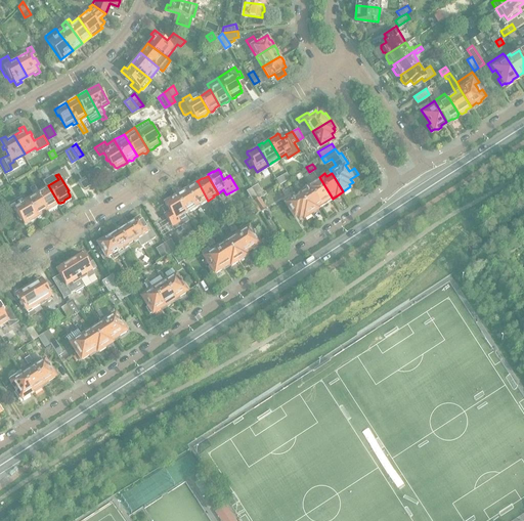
[(333,199),(319,177),(309,183),(322,205),(333,199)]
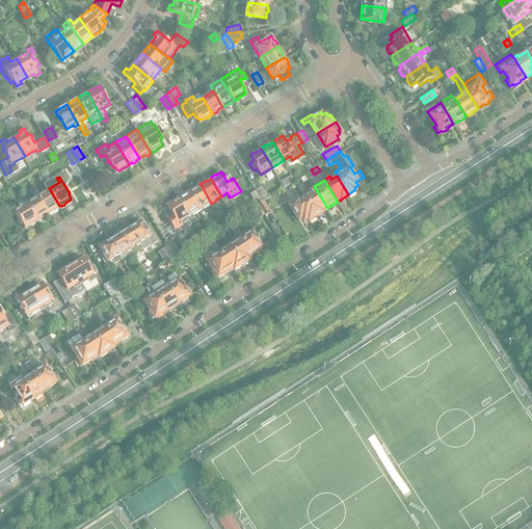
[(211,204),(201,184),(198,185),(193,188),(189,191),(201,210),(202,209),(201,209),(210,204),(211,204)]
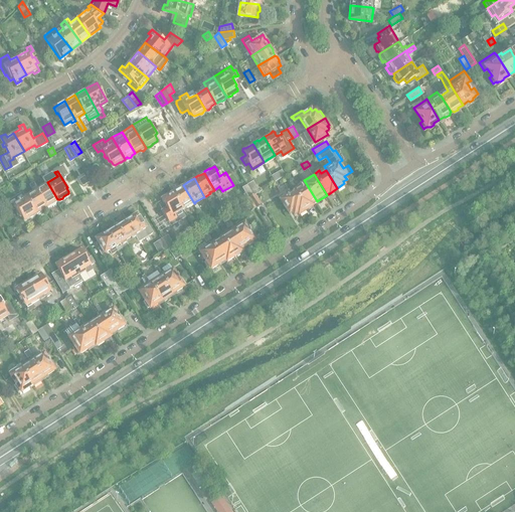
[(260,189),(253,179),(247,182),(254,193),(255,192),(260,189)]
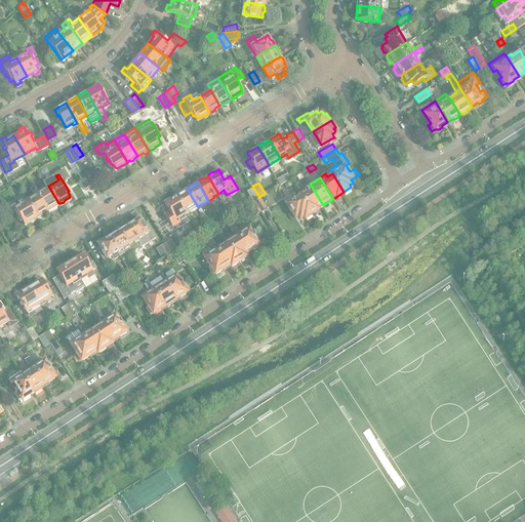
[(323,205),(310,184),(303,188),(304,189),(298,192),(312,212),(322,206),(323,205)]
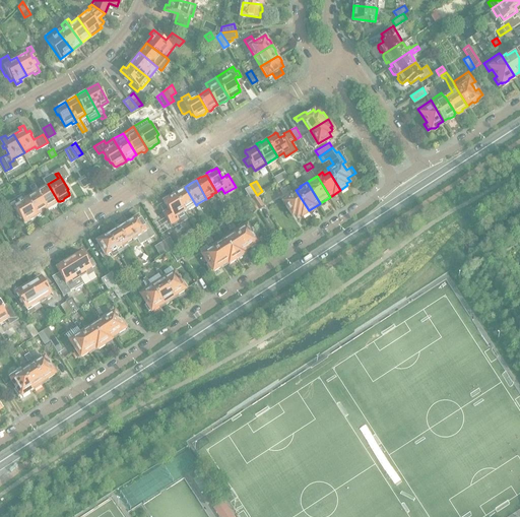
[(58,201),(48,184),(37,191),(47,208),(52,205),(54,205),(56,204),(57,202),(58,201)]
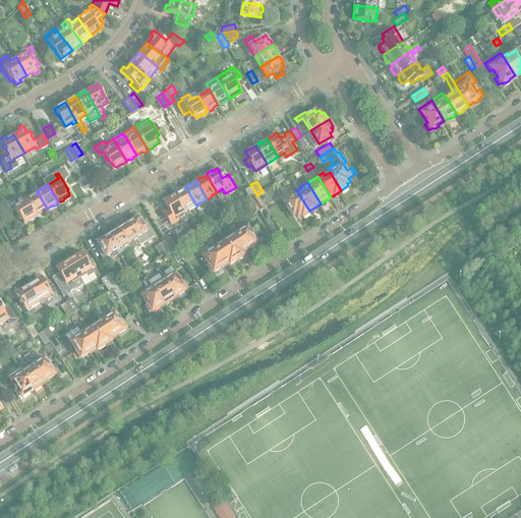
[(257,195),(250,184),(245,188),(248,193),(246,194),(249,199),(252,197),(257,195)]
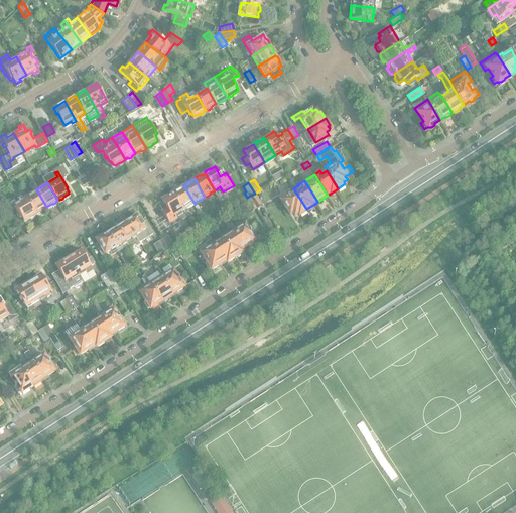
[(195,204),(183,185),(182,185),(177,188),(173,191),(183,209),(187,207),(188,207),(195,204)]
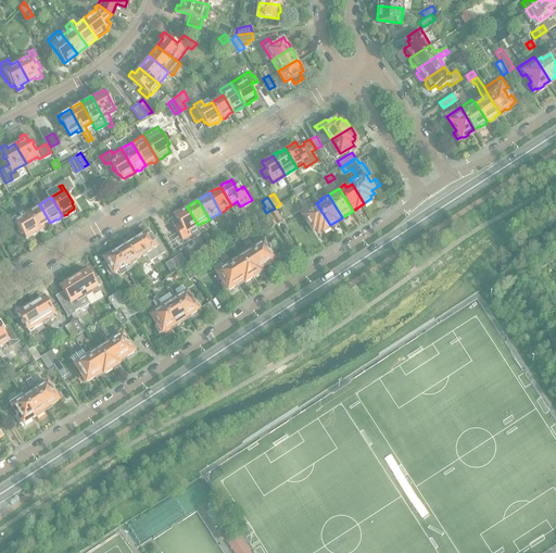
[(330,225),(316,203),(310,209),(307,205),(300,210),(313,228),(315,227),(317,230),(321,228),(323,229),(330,225)]
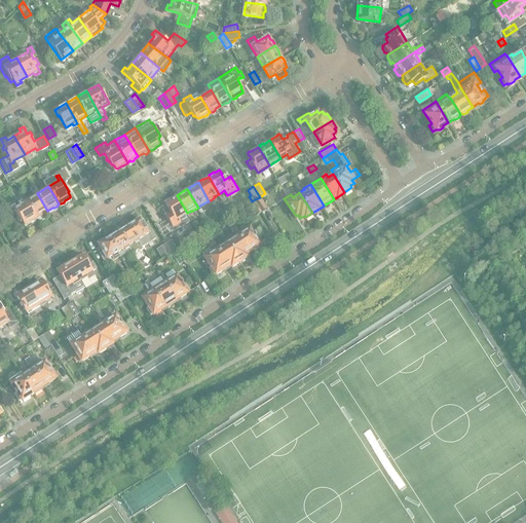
[(47,211),(37,193),(26,199),(37,217),(38,217),(40,217),(42,215),(43,213),(47,211)]
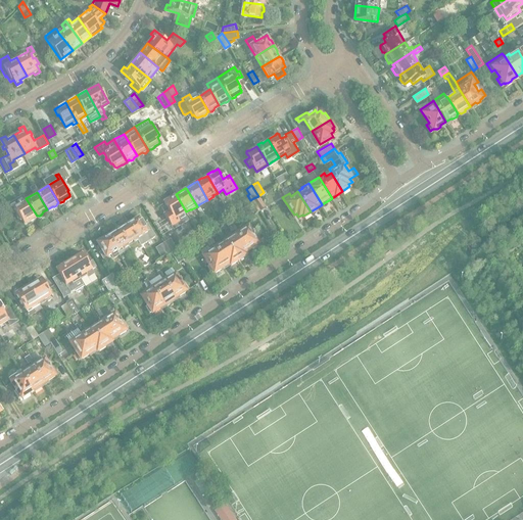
[(37,216),(26,198),(22,193),(7,202),(11,209),(13,207),(20,220),(21,219),(24,222),(26,223),(31,220),(33,220),(36,218),(36,216),(37,216)]
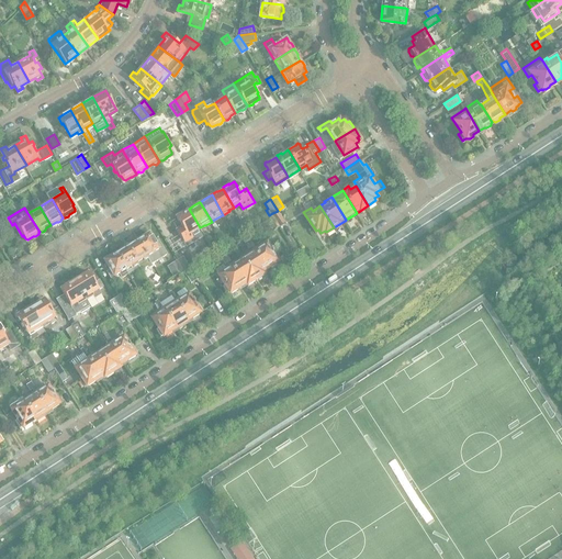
[(200,227),(189,209),(188,210),(187,209),(181,212),(182,213),(176,216),(179,221),(180,221),(184,228),(184,230),(188,235),(200,227)]
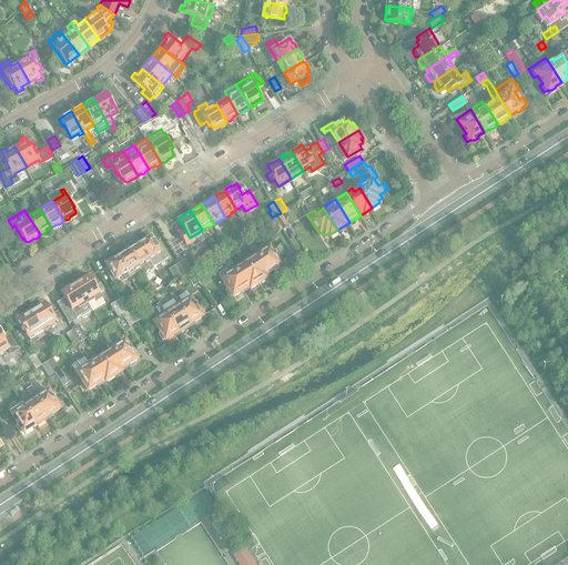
[(282,212),(281,213),(275,215),(283,226),(288,223),(282,212)]
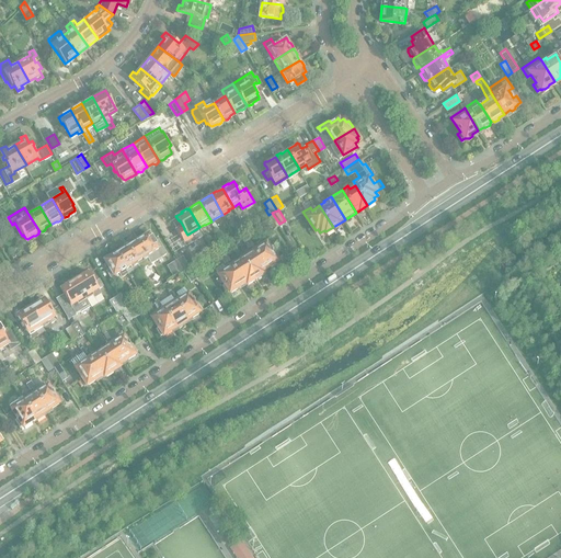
[(279,224),(272,213),(268,215),(266,217),(273,228),(279,224)]
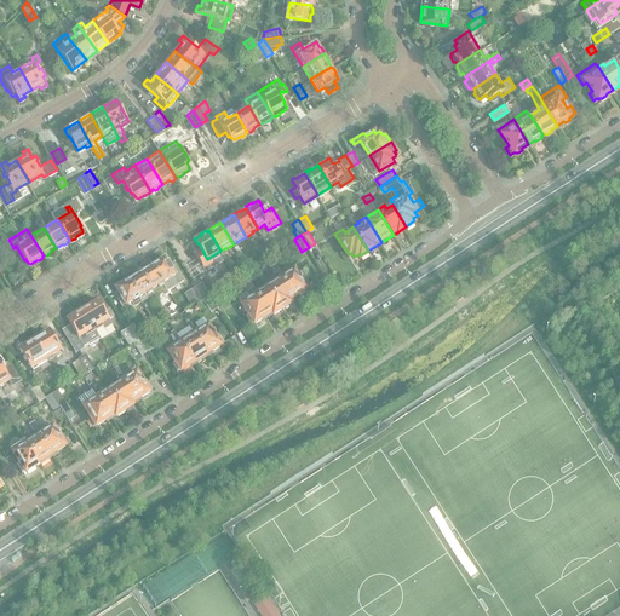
[(176,263),(171,265),(166,258),(162,260),(161,258),(159,259),(158,259),(155,262),(154,263),(153,264),(162,281),(167,288),(185,278),(176,263)]
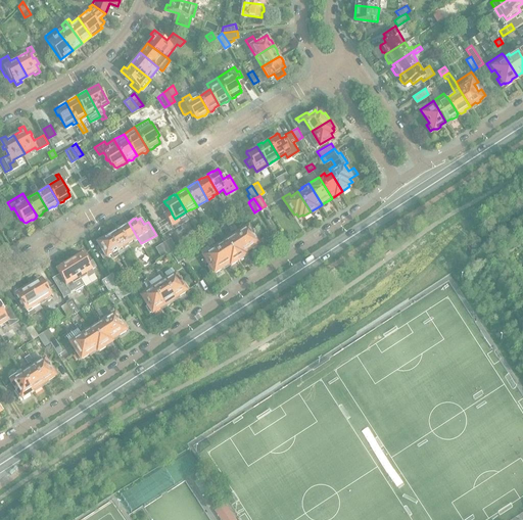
[(137,237),(129,223),(125,225),(123,225),(121,227),(120,228),(119,229),(128,243),(133,240),(137,237)]
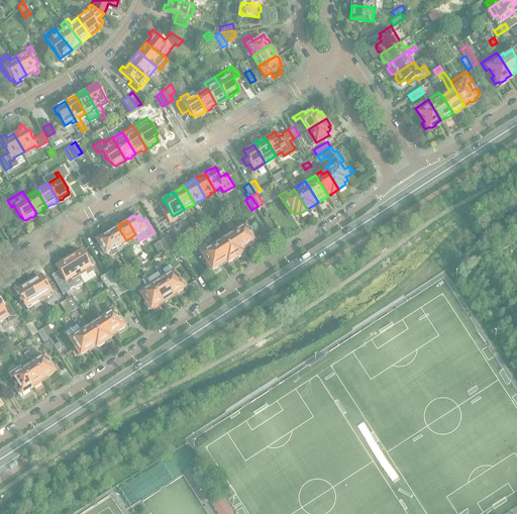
[(257,237),(253,231),(252,231),(245,221),(237,226),(233,228),(244,246),(256,239),(255,238),(257,237)]
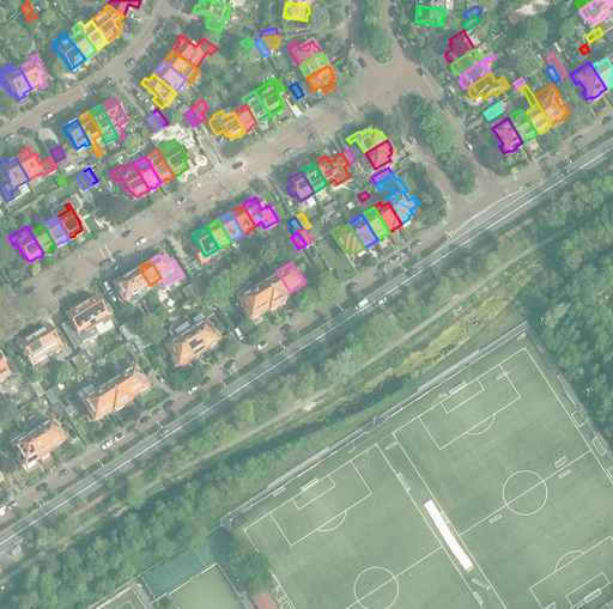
[(150,285),(139,268),(134,270),(132,270),(129,272),(128,274),(127,275),(138,292),(140,296),(140,297),(152,290),(151,287),(150,285)]
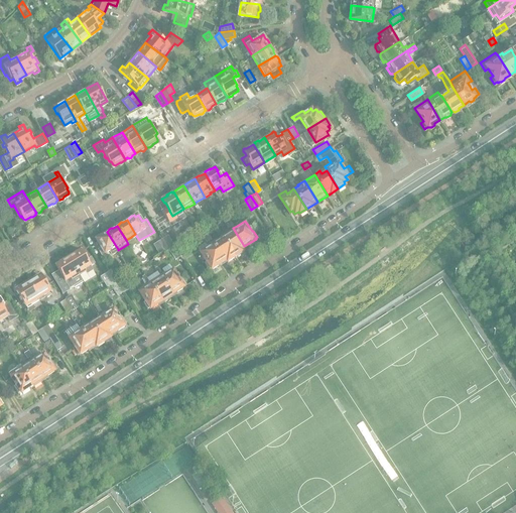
[(244,246),(233,228),(228,232),(223,235),(235,255),(242,250),(241,248),(244,246)]
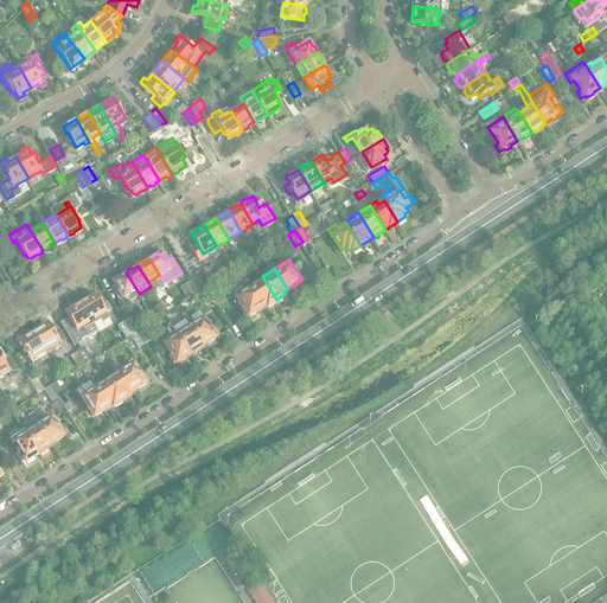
[(136,289),(126,273),(115,280),(114,282),(119,289),(115,292),(120,299),(122,297),(128,294),(132,297),(139,293),(136,289)]
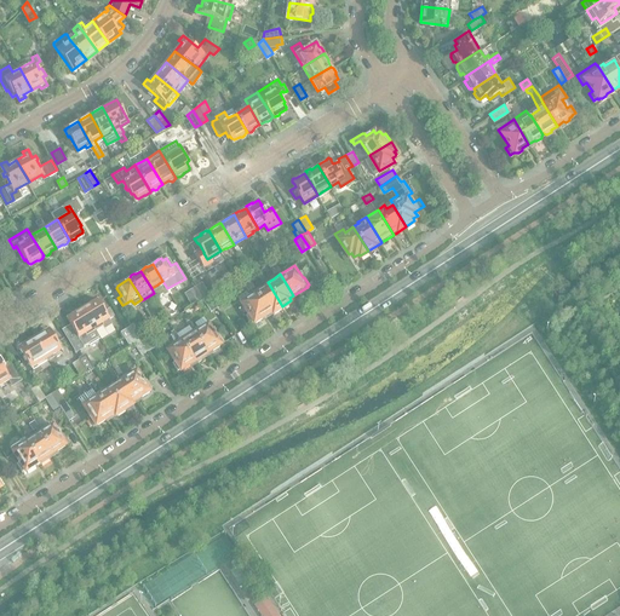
[(210,293),(202,280),(195,283),(204,297),(210,293)]
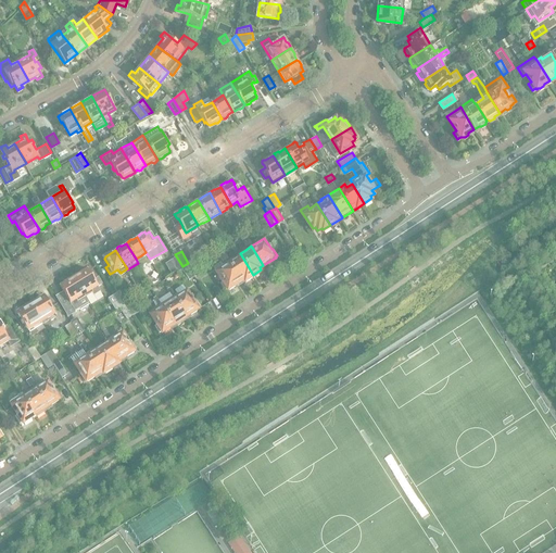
[(253,275),(240,253),(234,258),(232,258),(228,261),(240,280),(243,278),(245,280),(253,275)]
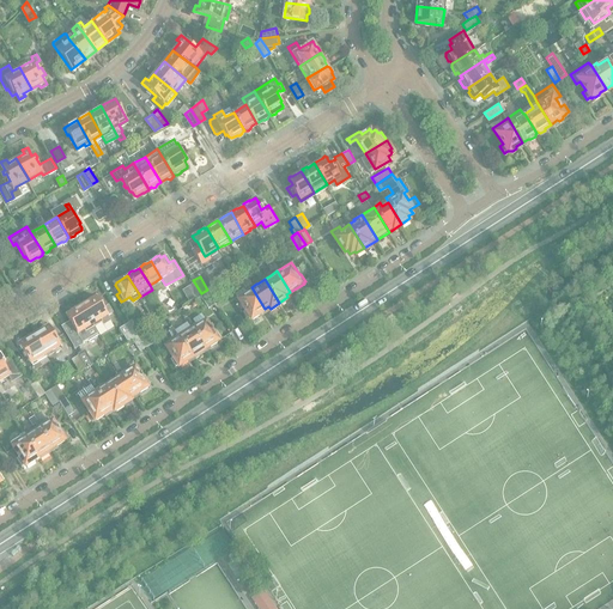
[(201,293),(193,280),(187,284),(195,297),(201,293)]
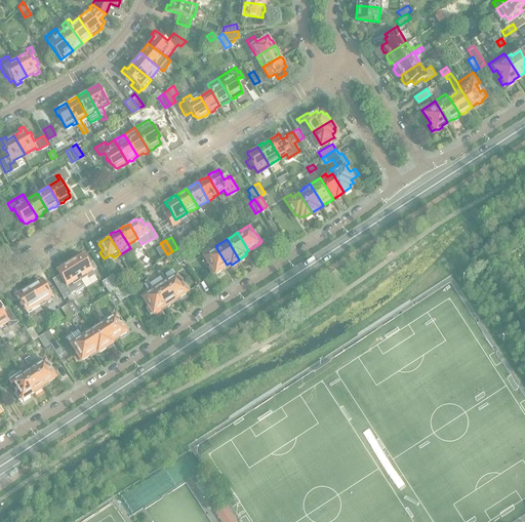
[(189,255),(183,245),(177,248),(184,258),(189,255)]
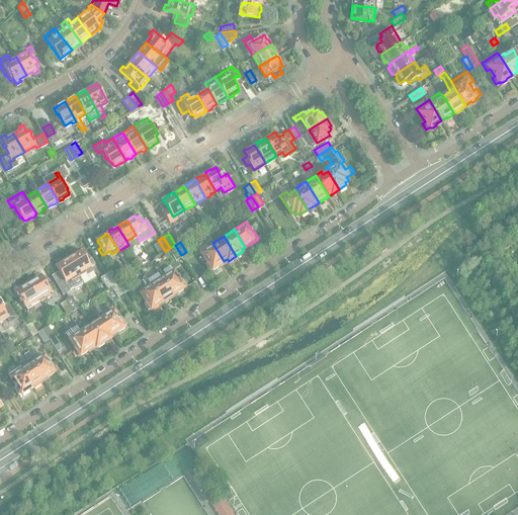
[(224,261),(212,243),(207,246),(199,251),(206,261),(204,262),(209,269),(211,268),(212,268),(224,261)]
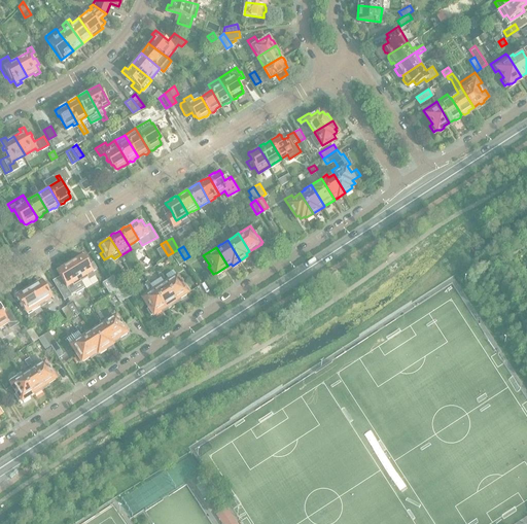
[(184,259),(178,249),(173,252),(179,263),(184,259)]
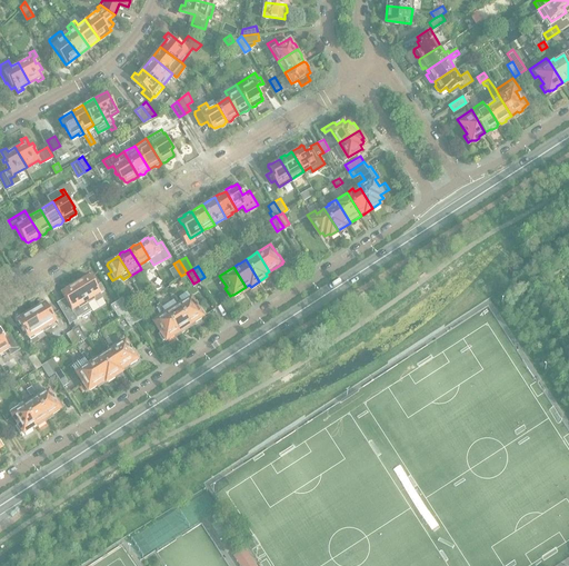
[(105,288),(100,281),(96,284),(90,275),(86,277),(85,276),(83,276),(75,281),(88,303),(95,298),(96,300),(103,296),(100,291),(105,288)]
